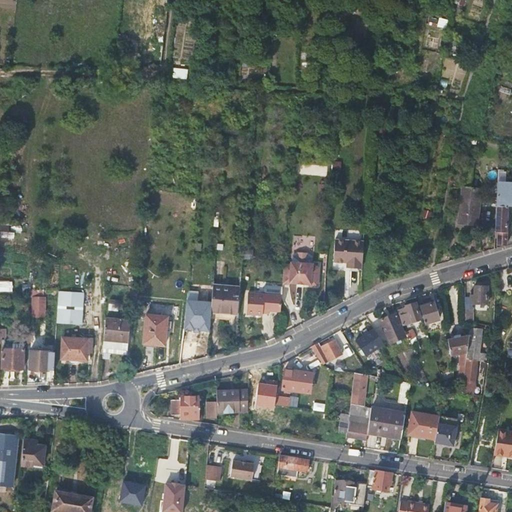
[(439,18),(438,26),(446,27),(447,19),(439,18)]
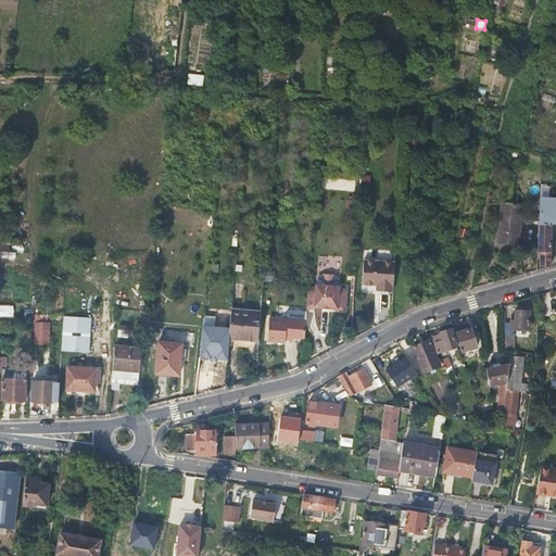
[(513,203),(515,180),(505,179),(504,188),(505,188),(504,198),(506,199),(505,202),(513,203)]
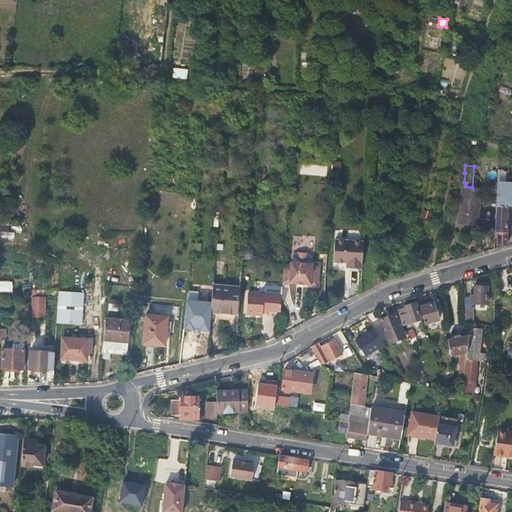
[(511,181),(497,182),(495,232),(497,232),(497,245),(506,245),(507,206),(511,206),(511,181)]
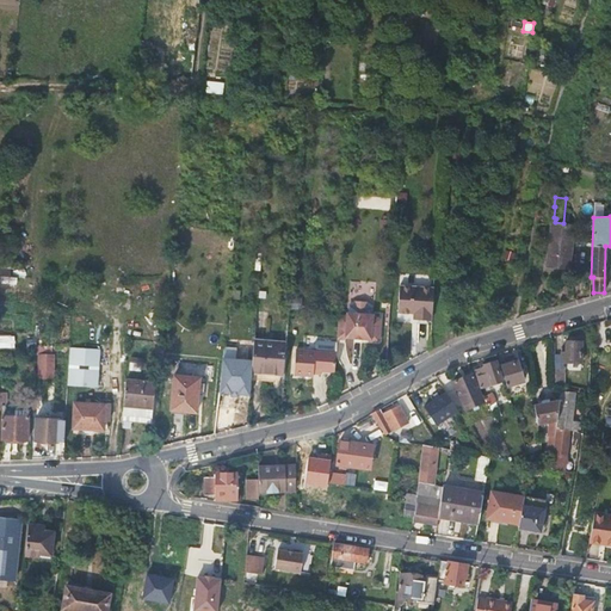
[(392,220),(380,220),(378,233),(390,234),(392,220)]
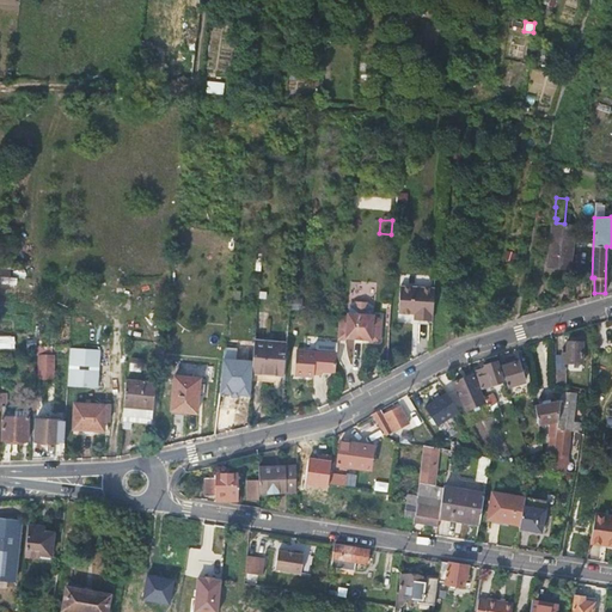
[(548,267),(560,268),(563,225),(552,224),(548,267)]
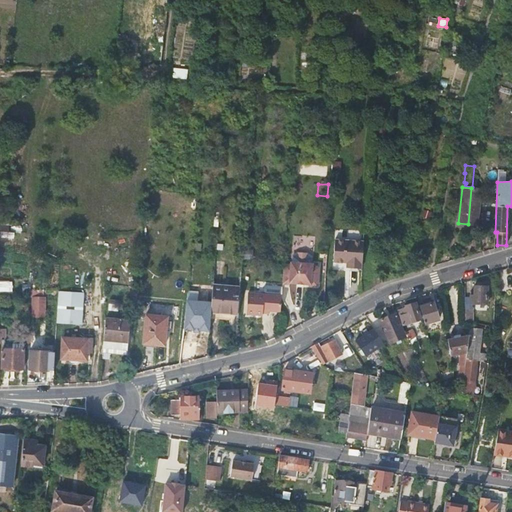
[(471,188),(468,224),(478,226),(484,190),(471,188)]
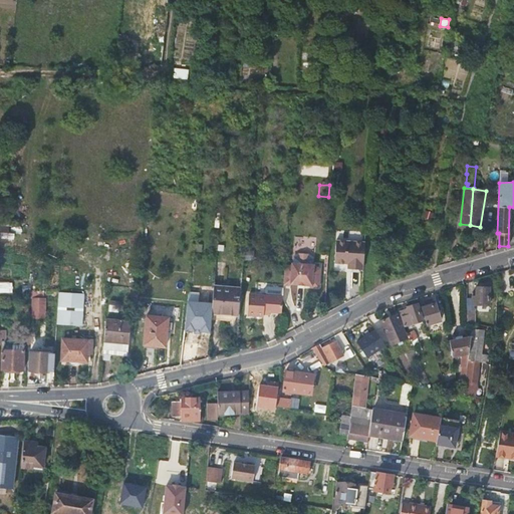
[(434,214),(425,212),(423,219),(432,221),(434,214)]
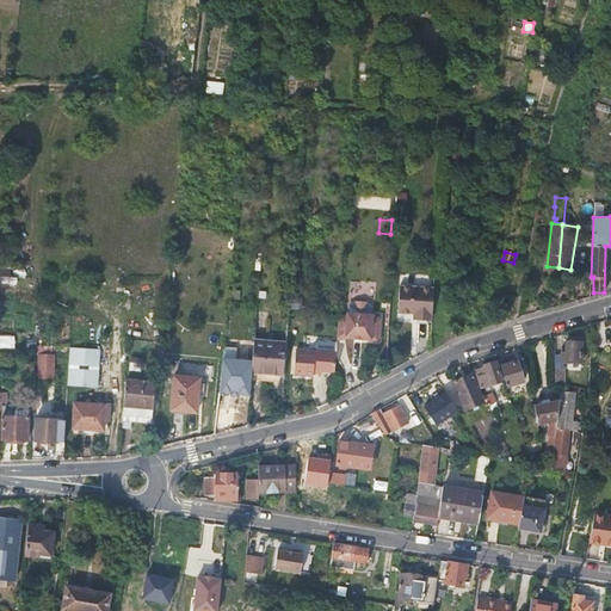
[(0,266),(0,309),(13,310),(13,266),(0,266)]
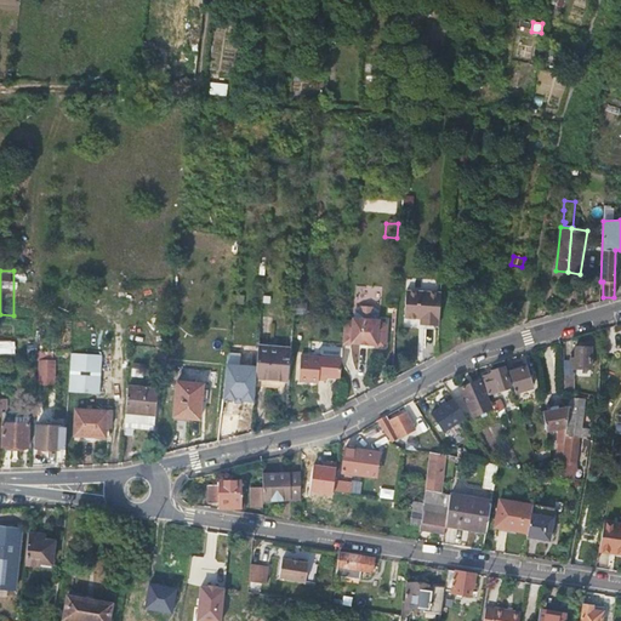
[(410,288),(409,315),(419,317),(419,322),(438,323),(438,318),(440,318),(442,290),(410,288)]
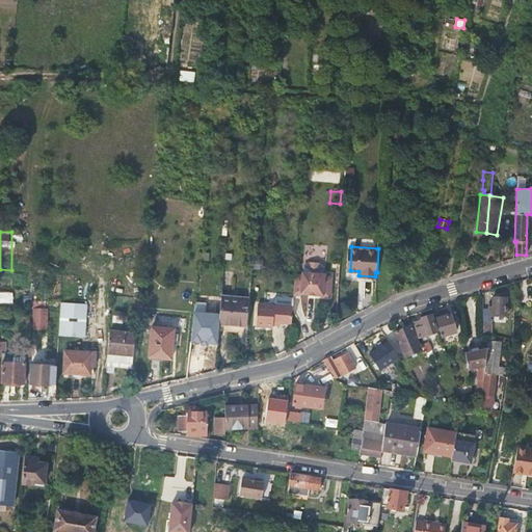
[(295,265),(294,273),(300,273),(300,271),(321,272),(321,266),(318,262),(308,262),(303,265),(295,265)]
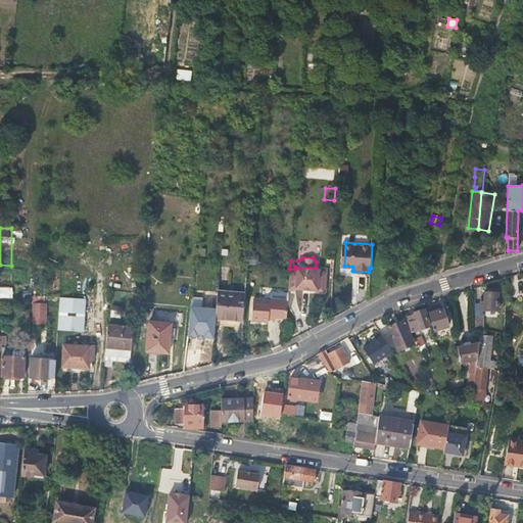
[(289,269),(288,289),(294,289),(295,288),(301,288),(308,289),(316,289),(316,291),(323,291),(324,271),(318,271),(317,268),(316,268),(295,267),(295,269),(289,269)]
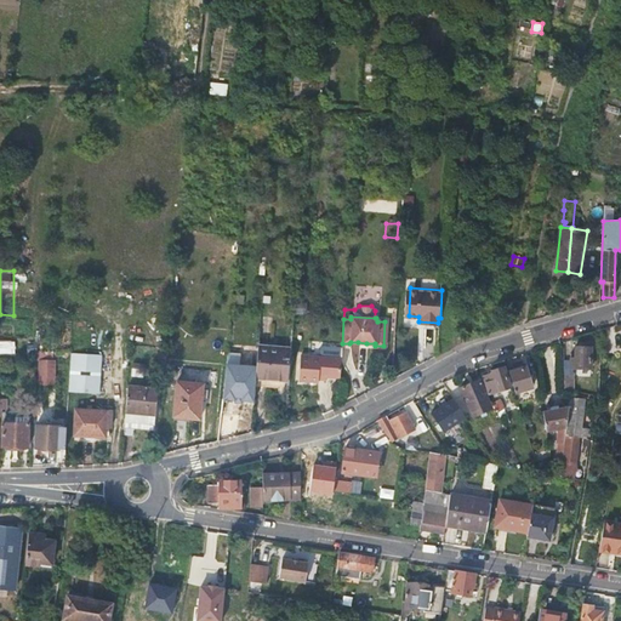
[(256,366),(254,386),(286,388),(290,348),(257,345),(256,366)]
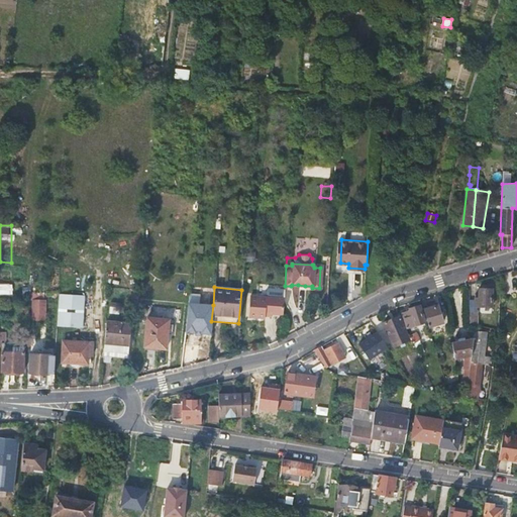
[(476,297),(476,306),(484,306),(493,306),(493,288),(480,288),(479,297),(477,297),(476,297)]
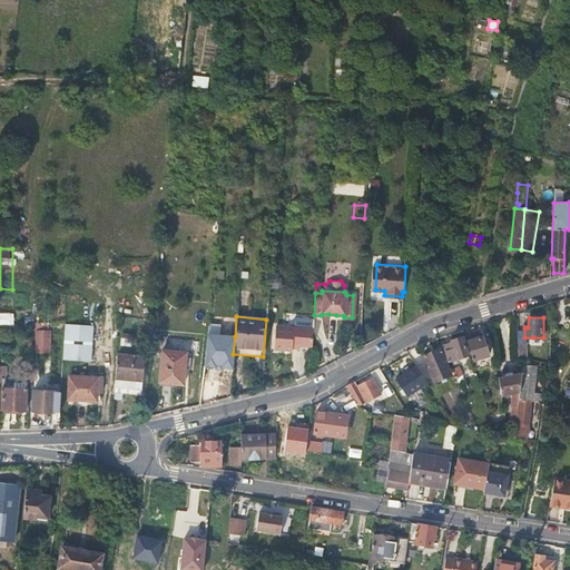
[(94,323),(66,321),(64,355),(91,357),(94,323)]
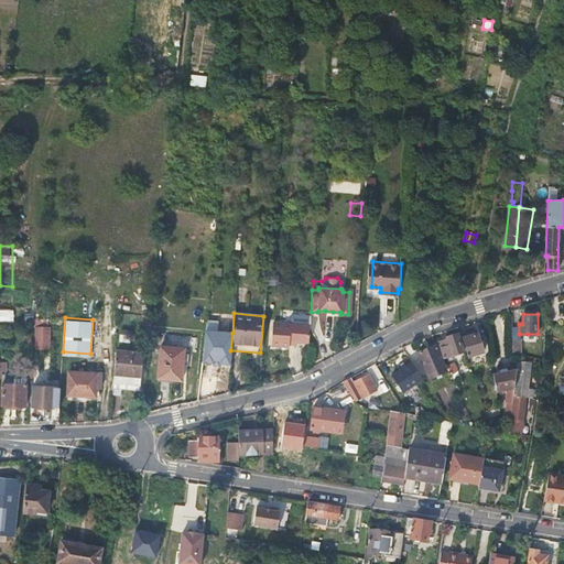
[(289,342),(308,342),(310,325),(272,323),(270,345),(289,346),(289,342)]
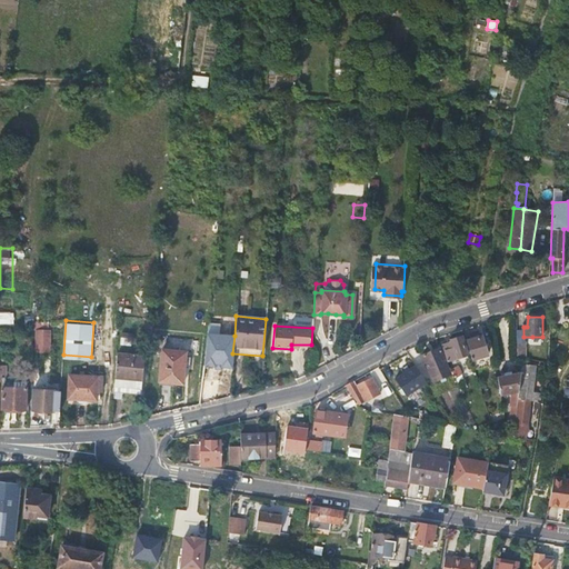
[(50,330),(35,330),(35,352),(50,352),(50,330)]
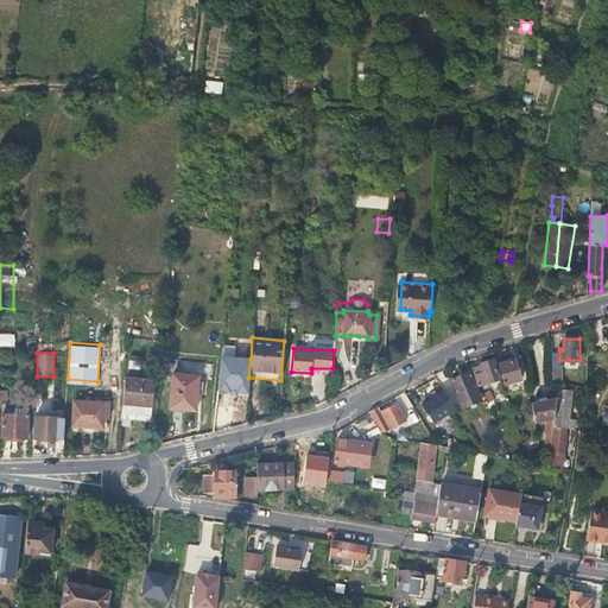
[(235,392),(247,393),(248,378),(251,359),(219,356),(216,390),(228,391),(228,388),(235,388),(235,392)]
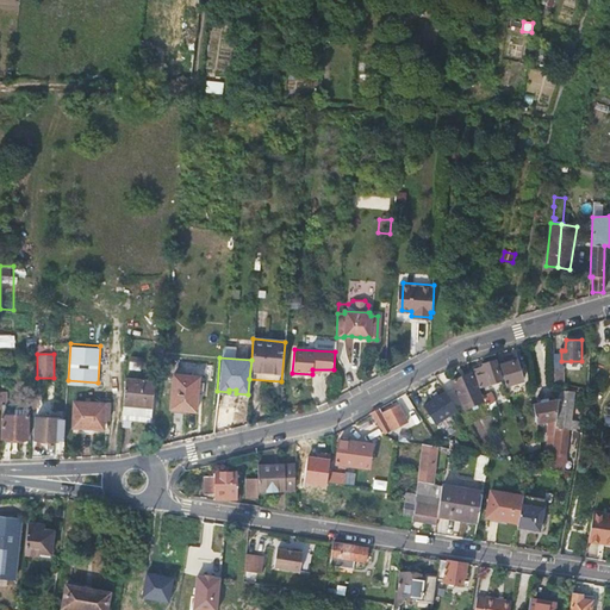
[(502,379),(496,360),(484,363),(485,366),(477,369),(483,386),(502,379)]
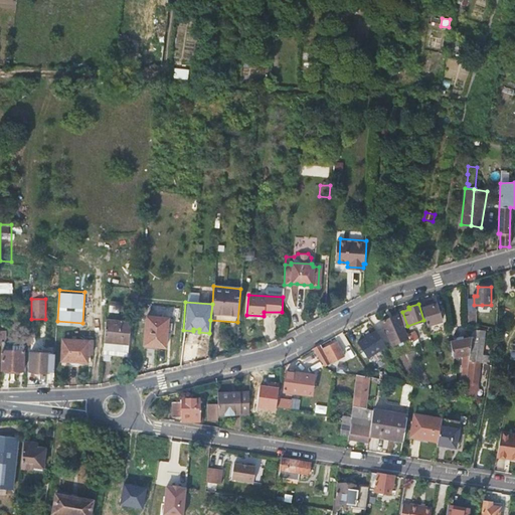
[(438,304),(424,307),(430,324),(442,321),(438,304)]
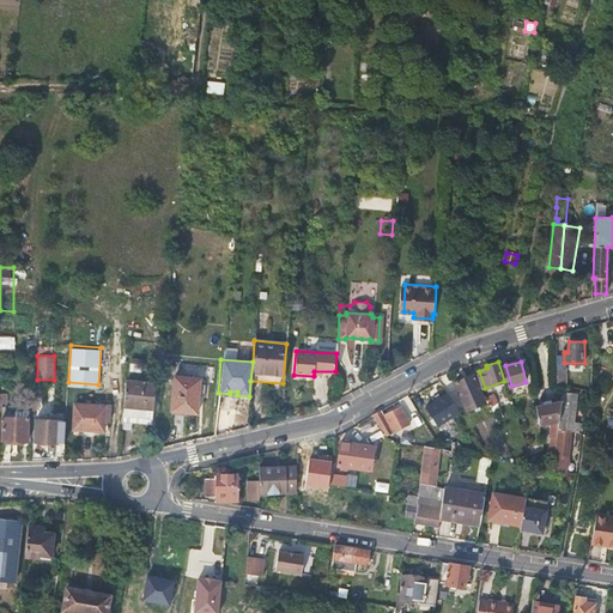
[(559,383),(569,386),(569,369),(558,368),(558,382),(559,383)]
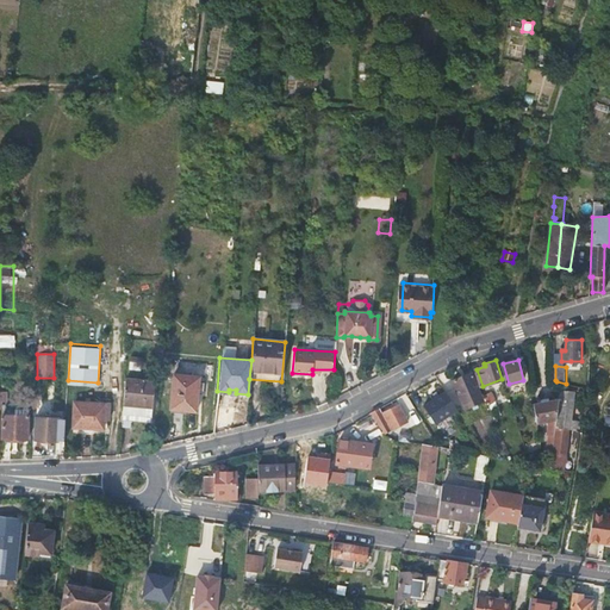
[(170,409),(195,411),(198,390),(203,390),(203,381),(198,381),(199,377),(173,374),(170,409)]
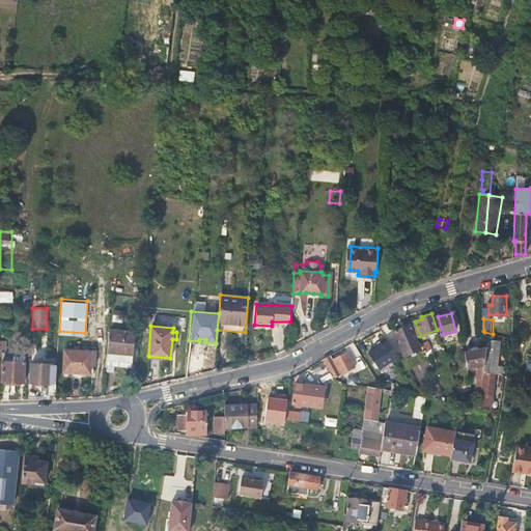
[(421,348),(411,326),(403,329),(402,328),(394,331),(406,355),(421,348)]
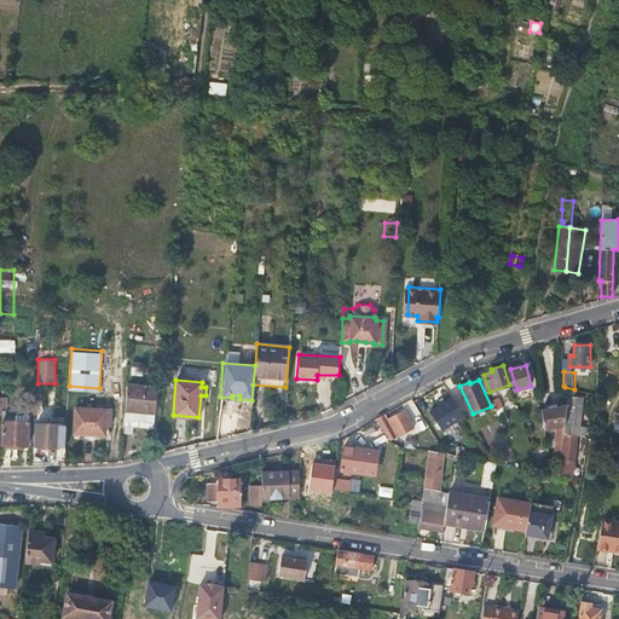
[(156,387),(128,385),(126,411),(154,412),(156,387)]
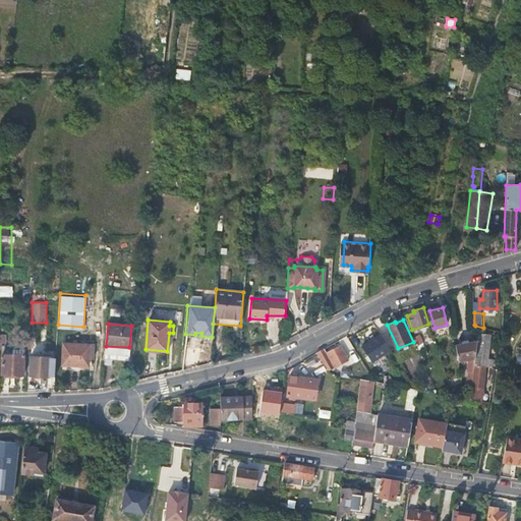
[(496,367),(497,361),(487,360),(491,334),(480,333),(476,364),(486,366),(496,367)]
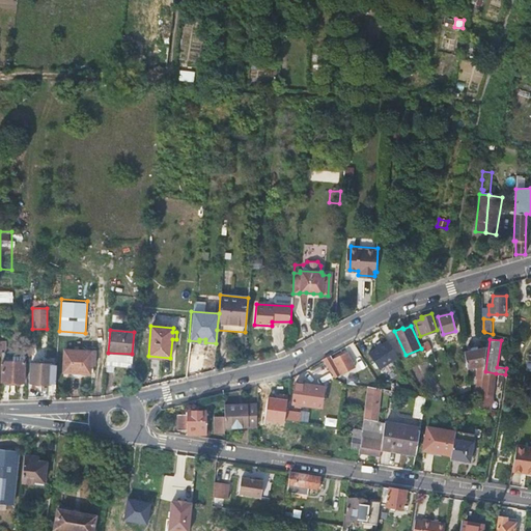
[(399,358),(387,340),(384,342),(368,353),(380,370),(399,358)]
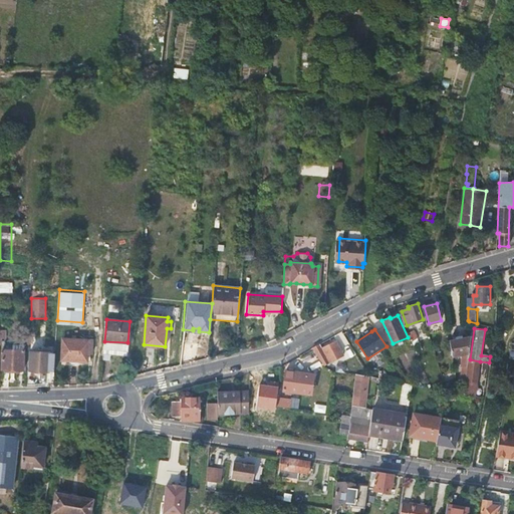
[(415,329),(408,332),(411,340),(419,337),(415,329)]
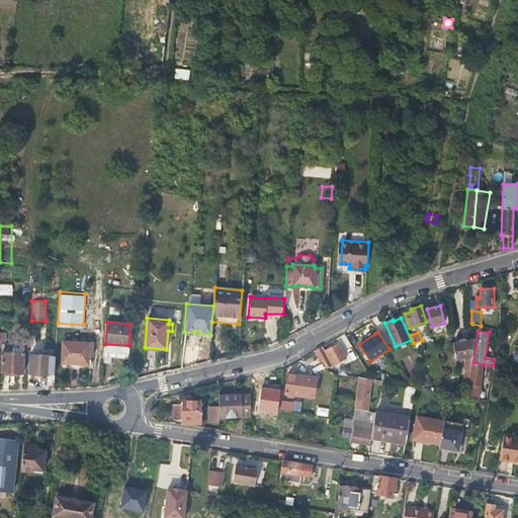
[(473,356),(476,339),(454,343),(457,359),(473,356)]
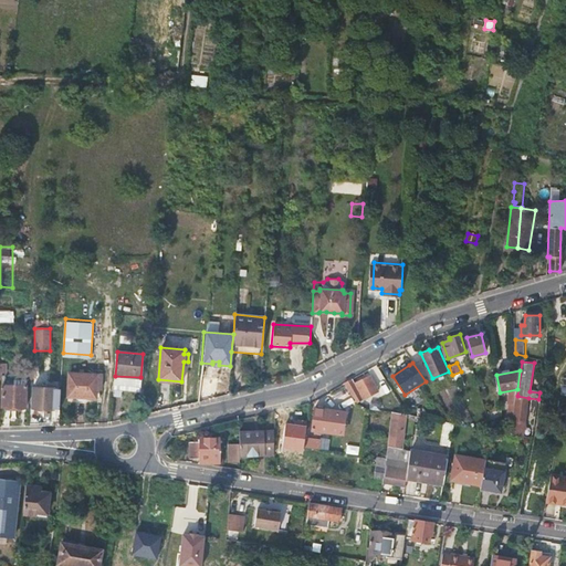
[(103,375),(70,373),(69,395),(95,397),(96,388),(102,389),(103,375)]
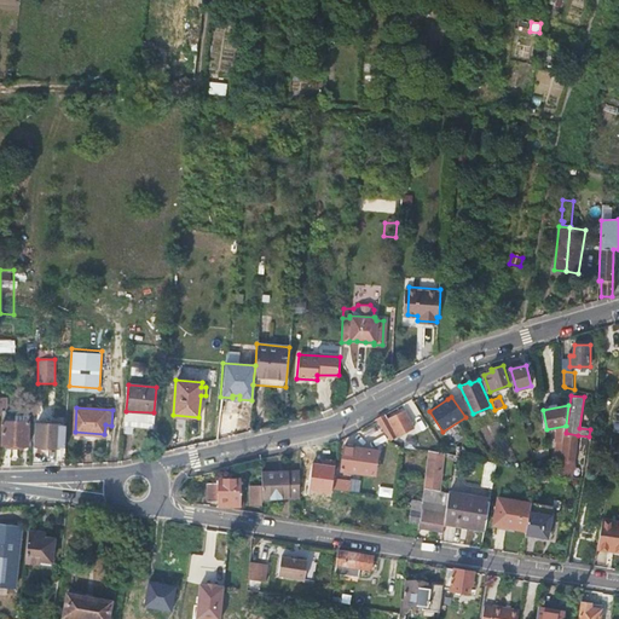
[(388,420),(385,414),(376,420),(386,433),(394,431),(397,435),(415,426),(405,410),(388,420)]
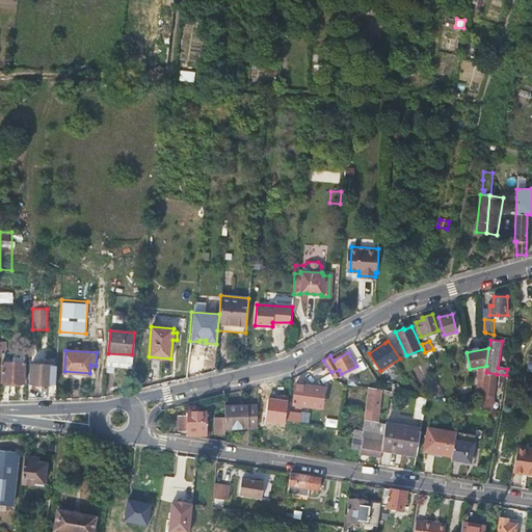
[(132,367),(132,354),(108,353),(107,365),(132,367)]
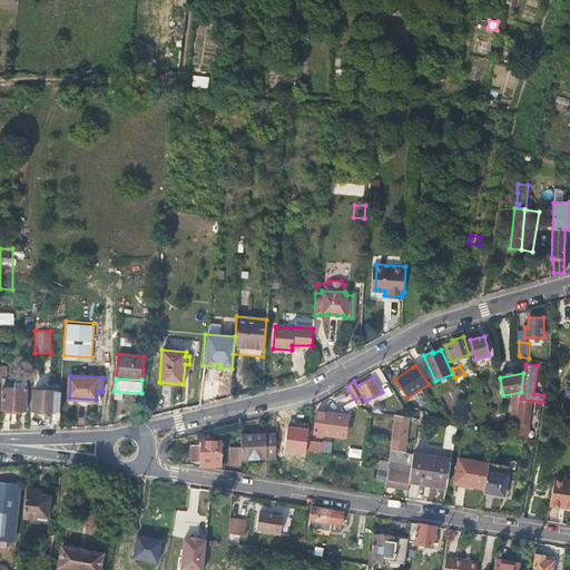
[(2,402),(3,411),(26,411),(25,389),(2,387),(2,402)]
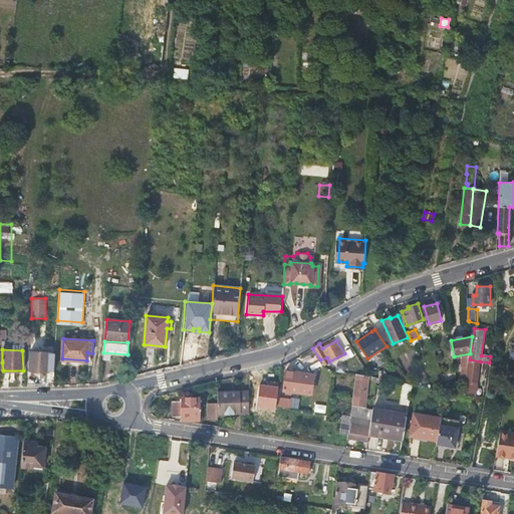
[(54,370),(55,352),(30,351),(29,370),(54,370)]
